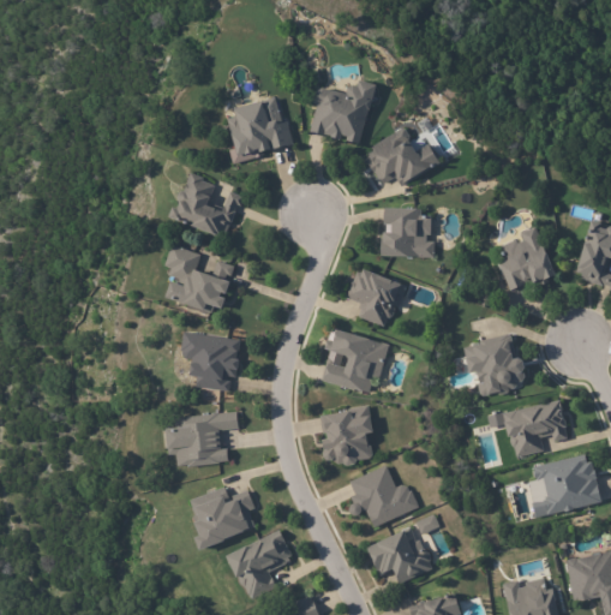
[(337,138),(325,135),(324,138),(307,133),(317,103),(312,102),(316,91),(323,88),(343,94),(345,89),(353,84),(358,85),(359,79),(377,84),(373,99),(372,99),(359,144),(345,139),(346,136),(341,135),(341,139),(337,138)]
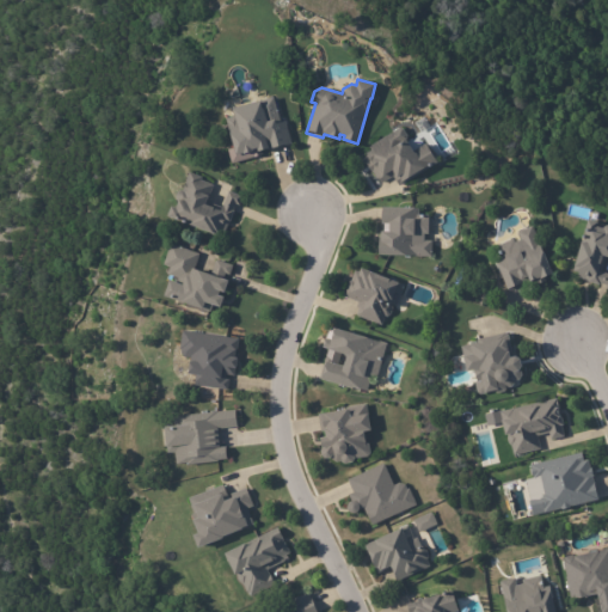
[(288,145),(283,146),(283,145),(269,148),(263,150),(264,154),(233,163),(229,148),(234,147),(227,122),(229,122),(228,117),(235,115),(234,109),(238,108),(238,106),(275,96),(282,122),(287,120),(293,142),(288,145)]
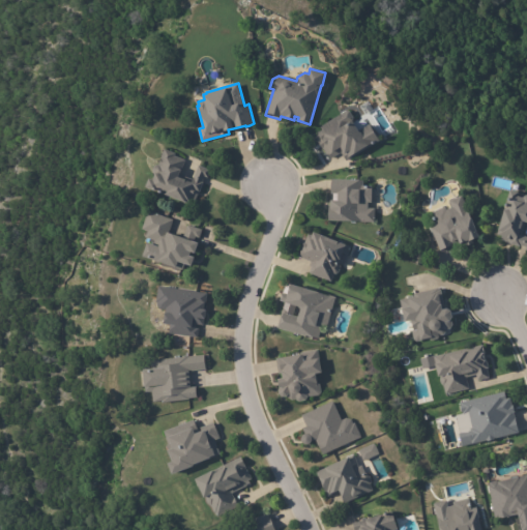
[(349,159),(346,160),(341,152),(330,158),(327,154),(326,155),(322,148),(317,141),(318,141),(315,137),(320,134),(320,133),(323,130),(321,126),(347,111),(353,121),(356,119),(361,128),(370,123),(379,140),(372,144),(373,145),(349,159)]
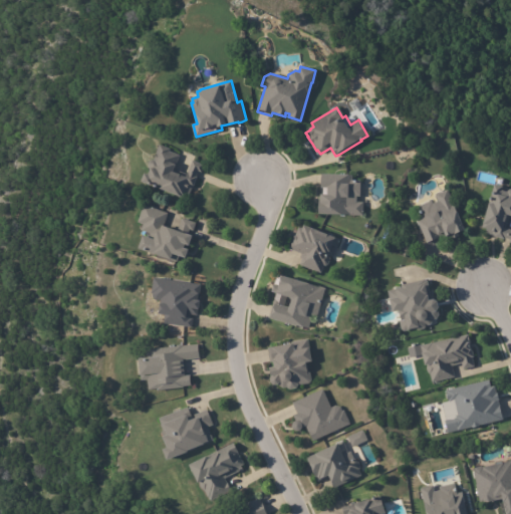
[(167,151),(166,153),(176,157),(173,165),(175,165),(172,173),(183,177),(189,162),(200,166),(197,174),(195,174),(193,179),(194,179),(190,188),(189,188),(186,196),(183,195),(181,199),(177,198),(177,196),(159,189),(159,188),(142,182),(145,173),(149,175),(150,173),(147,171),(146,168),(146,166),(148,163),(151,161),(156,147),(167,151)]
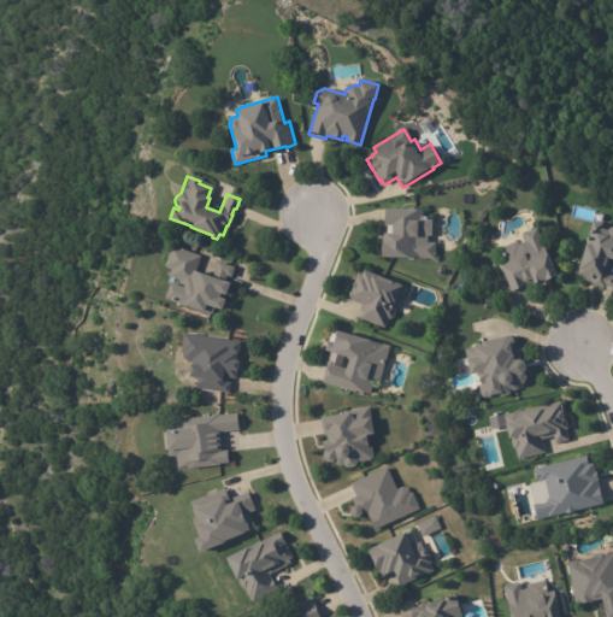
[(382,246),(382,231),(392,231),(392,225),(382,225),(383,209),(418,209),(418,216),(429,216),(428,235),(424,235),(423,242),(431,242),(430,259),(408,258),(408,257),(381,256),(382,246)]
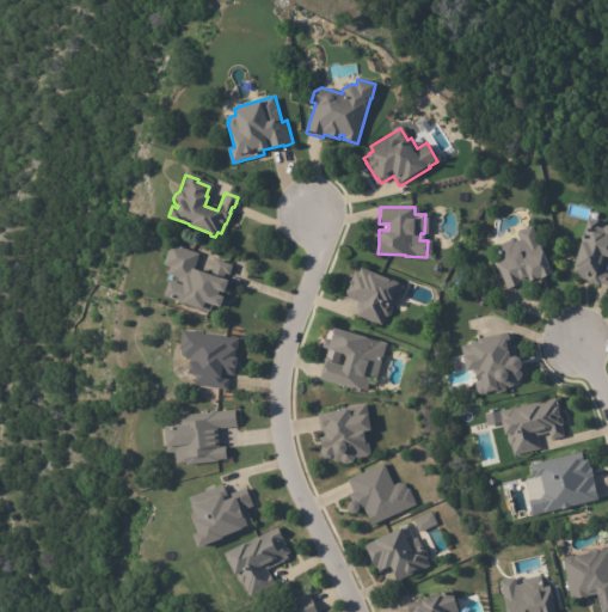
[(588,219),(596,221),(595,227),(599,228),(605,225),(607,225),(607,257),(607,256),(602,255),(597,271),(599,271),(599,273),(607,275),(607,291),(601,289),(602,285),(595,283),(595,285),(584,281),(584,280),(572,276),(573,273),(576,274),(576,271),(570,270),(571,264),(573,265),(582,239),(579,239),(582,232),(581,232),(584,220),(585,220),(585,218),(588,219)]
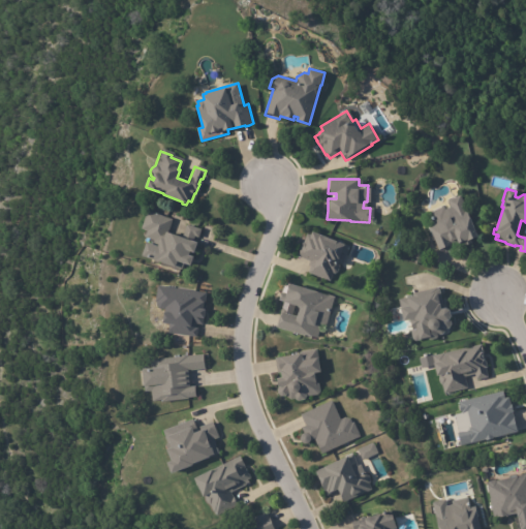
[(469,244),(464,246),(464,245),(459,247),(458,244),(461,243),(459,239),(457,240),(458,242),(451,245),(452,246),(438,251),(427,224),(432,222),(428,213),(443,207),(444,210),(450,208),(446,201),(460,195),(469,219),(472,217),(481,237),(469,241),(470,244),(469,244)]
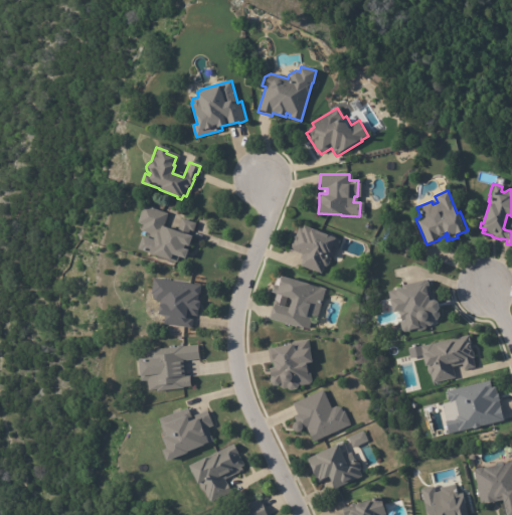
[(167,214),(163,225),(177,230),(180,220),(195,225),(191,235),(194,235),(191,245),(186,243),(184,248),(189,249),(186,258),(178,255),(175,263),(168,261),(169,260),(139,248),(144,235),(147,236),(148,234),(140,232),(142,225),(137,223),(143,206),(167,214)]
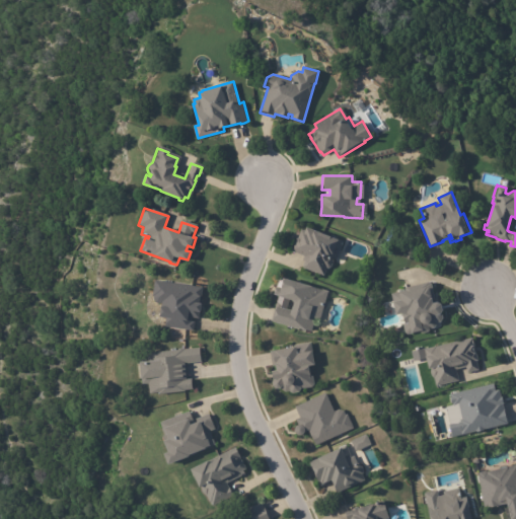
[(303,268),(301,267),(304,261),(302,260),(304,255),(290,250),(294,242),(296,243),(301,229),(305,231),(307,227),(315,231),(316,230),(341,240),(341,241),(343,242),(336,261),(333,260),(328,270),(326,268),(323,276),(303,268)]
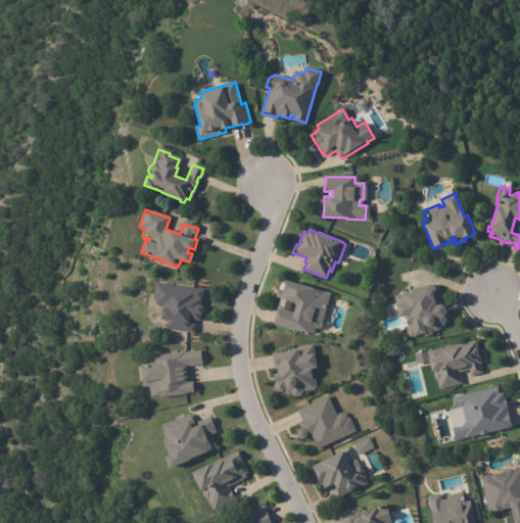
[(274,324),(273,323),(277,311),(278,311),(282,297),(279,297),(282,289),(280,288),(283,279),(290,281),(291,280),(317,288),(316,289),(331,293),(322,322),(318,321),(314,334),(302,331),(302,332),(274,324)]
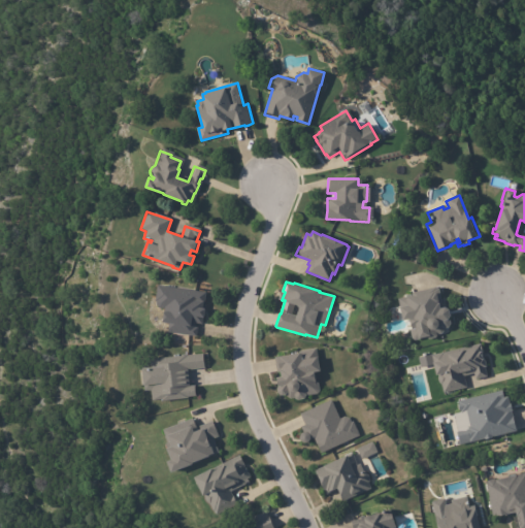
[(205,317),(203,316),(202,323),(195,322),(194,327),(197,327),(196,336),(168,331),(169,323),(165,322),(166,312),(163,312),(163,310),(162,307),(160,307),(156,303),(157,300),(155,300),(157,285),(205,292),(203,307),(207,308),(205,317)]
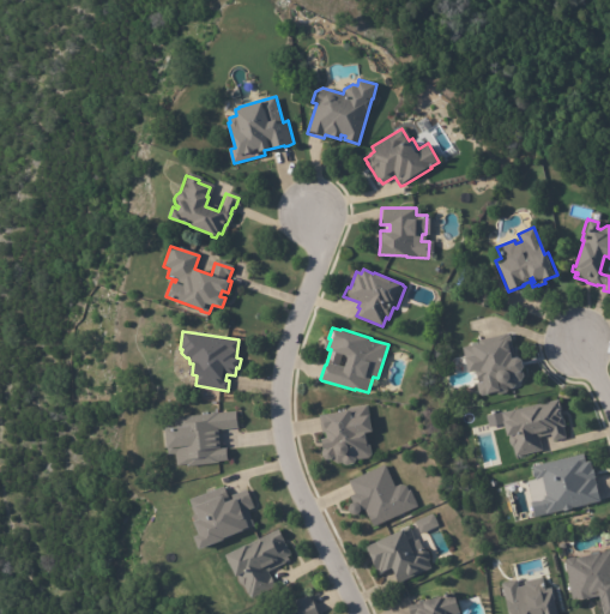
[(508,333),(508,336),(511,335),(512,339),(513,339),(515,351),(514,351),(517,357),(521,357),(525,360),(526,367),(524,372),(525,377),(521,380),(515,383),(513,387),(511,389),(507,389),(506,393),(499,395),(496,393),(496,392),(479,396),(476,393),(475,385),(476,383),(478,383),(476,372),(471,373),(467,357),(465,357),(463,348),(479,343),(478,341),(508,333)]
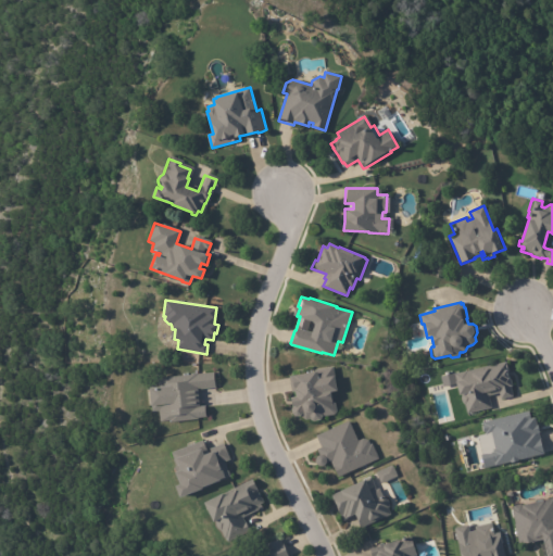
[(508,373),(511,379),(510,379),(512,387),(510,387),(512,397),(501,400),(500,393),(488,396),(490,409),(466,415),(464,405),(462,403),(461,401),(461,397),(462,395),(460,395),(455,375),(506,363),(508,373)]
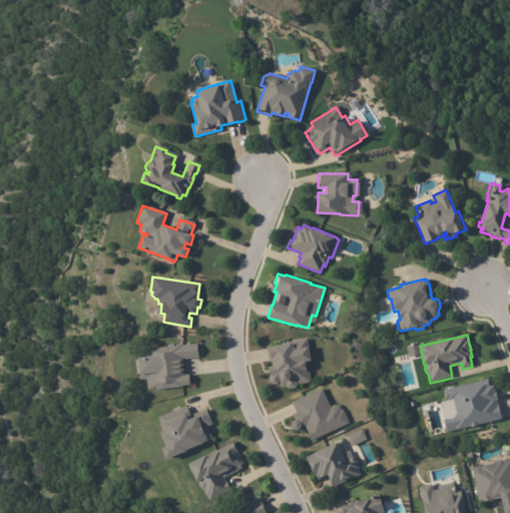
[(310,360),(304,362),(307,382),(295,385),(295,386),(294,386),(293,388),(286,389),(285,387),(284,386),(278,388),(274,384),(272,385),(269,381),(268,378),(270,375),(271,375),(270,373),(269,373),(268,368),(270,368),(269,367),(274,366),(273,361),(267,362),(265,348),(274,346),(274,347),(286,345),(285,343),(304,339),(305,348),(308,347),(310,360)]
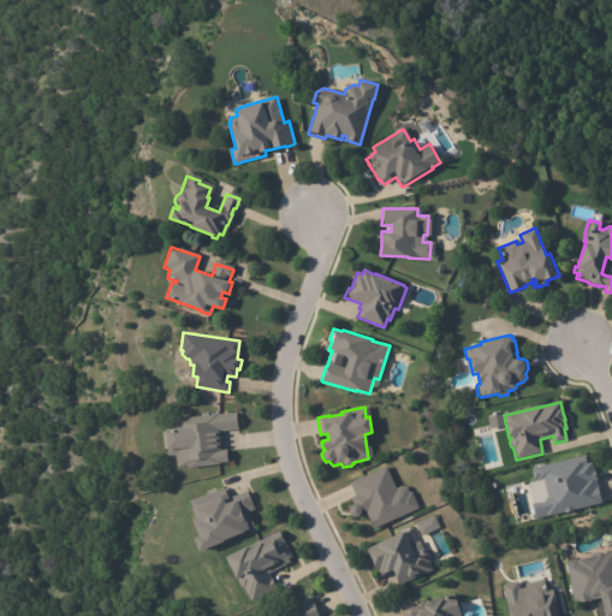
[(236,430),(219,431),(221,450),(227,450),(229,462),(219,463),(219,465),(189,467),(189,466),(178,467),(177,454),(170,455),(168,449),(171,448),(168,430),(173,428),(172,419),(235,413),(237,430),(236,430)]
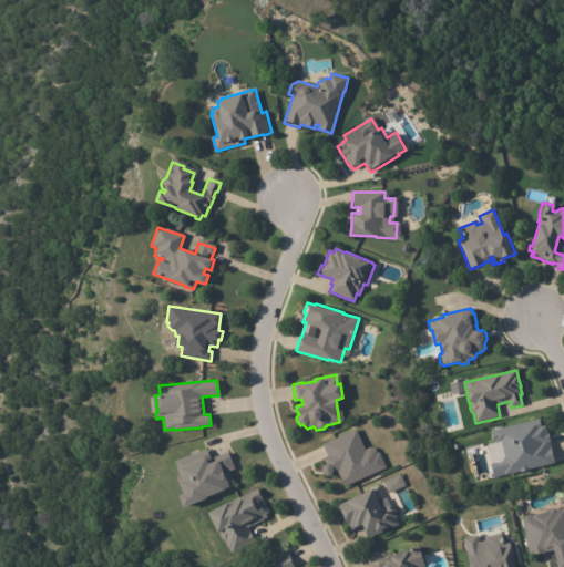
[(549,444),(553,463),(527,470),(527,471),(519,473),(519,472),(503,475),(499,459),(501,457),(498,444),(494,445),(491,432),(540,420),(542,428),(545,426),(547,435),(549,434),(551,442),(549,443),(549,444)]
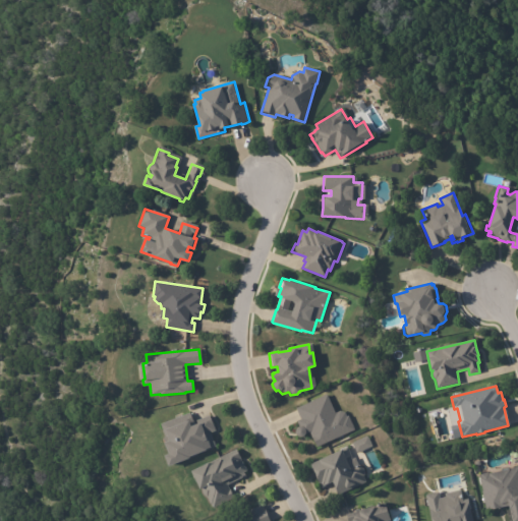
[(333,413),(338,411),(342,413),(344,417),(346,416),(352,430),(315,448),(308,432),(306,433),(305,436),(303,437),(299,437),(298,436),(297,433),(297,432),(297,429),(298,428),(300,427),(297,421),(300,419),(295,409),(325,395),(333,413)]
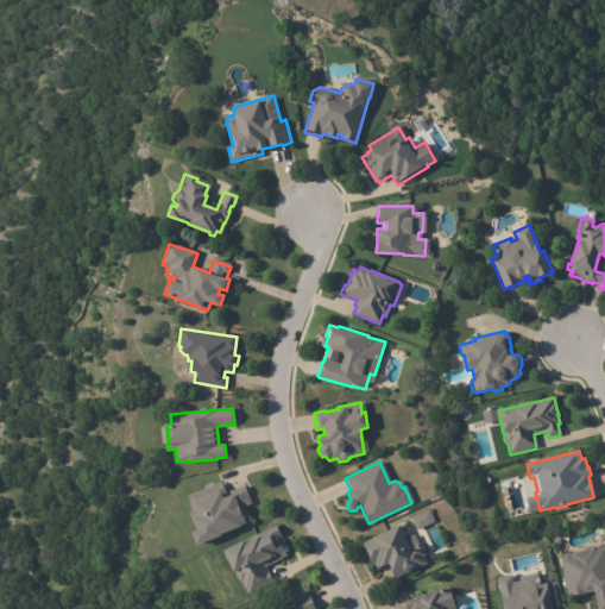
[(219,484),(224,494),(240,488),(247,506),(241,508),(249,525),(240,527),(241,528),(221,537),(221,538),(199,547),(194,534),(197,532),(187,504),(188,504),(186,497),(219,484)]
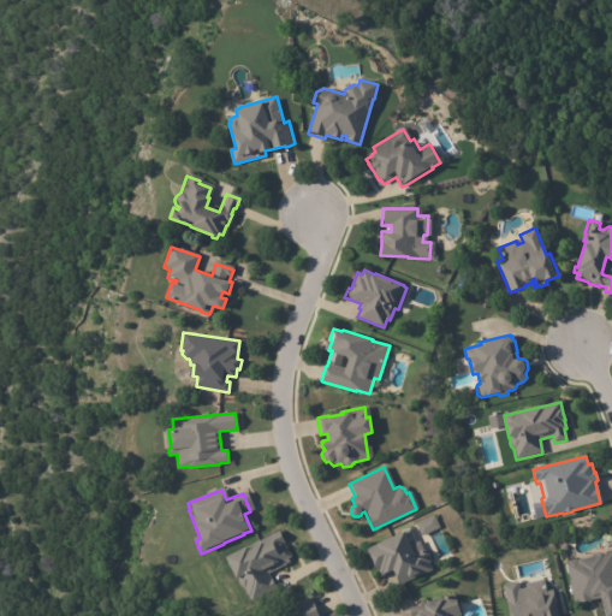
[(398,585),(397,581),(400,580),(396,570),(390,573),(390,572),(380,576),(375,567),(379,564),(373,554),(370,555),(367,549),(408,529),(415,542),(417,540),(423,554),(425,554),(427,556),(428,558),(428,562),(427,563),(429,570),(398,585)]
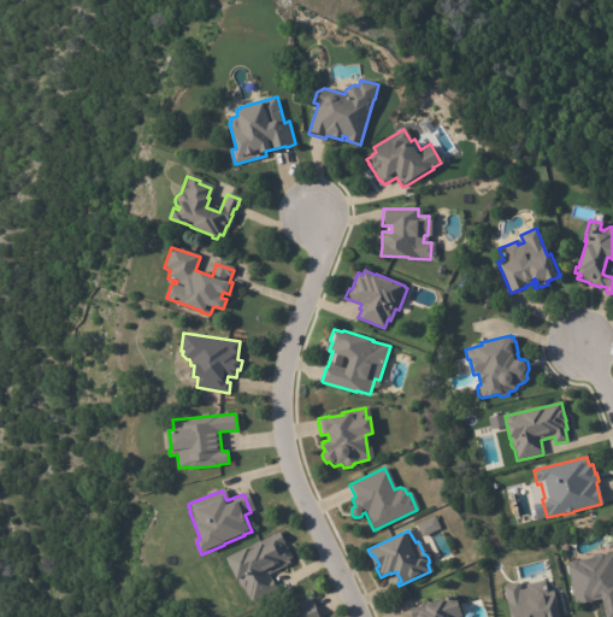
[(280,546),(281,550),(283,548),(288,558),(283,559),(286,564),(264,575),(271,591),(248,601),(247,598),(246,599),(241,589),(237,588),(236,583),(235,580),(225,559),(243,550),(243,548),(276,533),(281,544),(278,545),(280,546)]
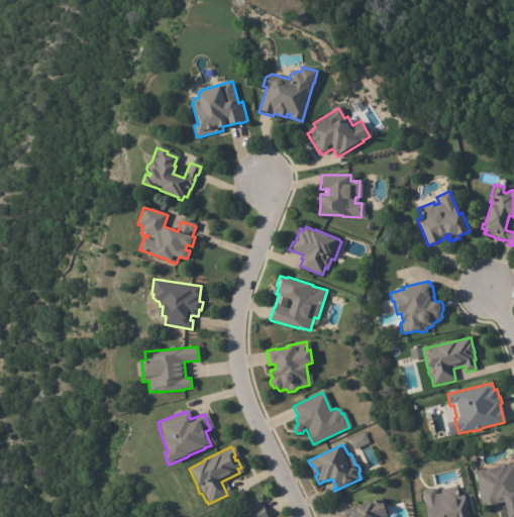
[(513,464),(513,469),(513,516),(511,516),(511,515),(510,515),(506,501),(486,506),(485,505),(481,506),(476,488),(477,487),(473,473),(474,472),(475,471),(481,469),(483,471),(512,462),(513,464)]
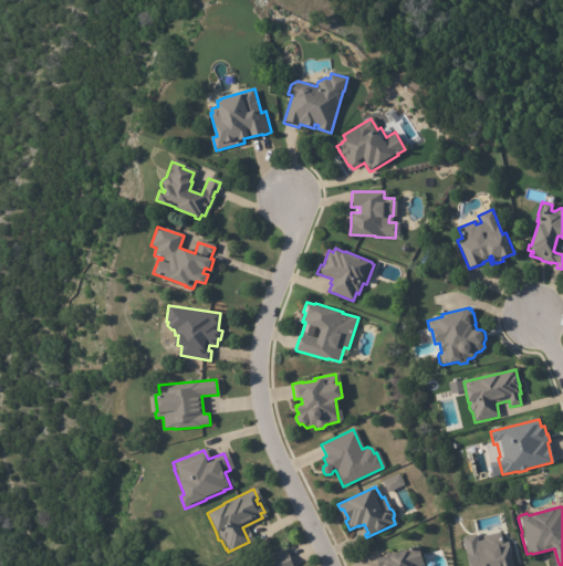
[(473,565),(471,556),(467,557),(462,538),(477,535),(478,542),(485,540),(483,536),(499,533),(500,538),(502,538),(503,544),(510,542),(515,565),(473,565)]
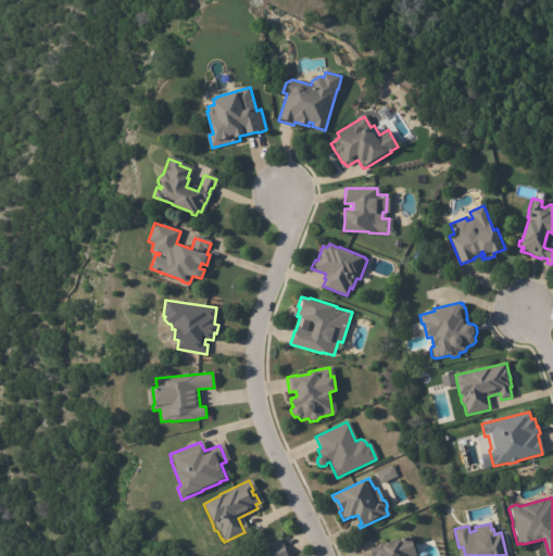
[(415,554),(415,555),(412,555),(372,555),(369,550),(410,538),(415,554)]
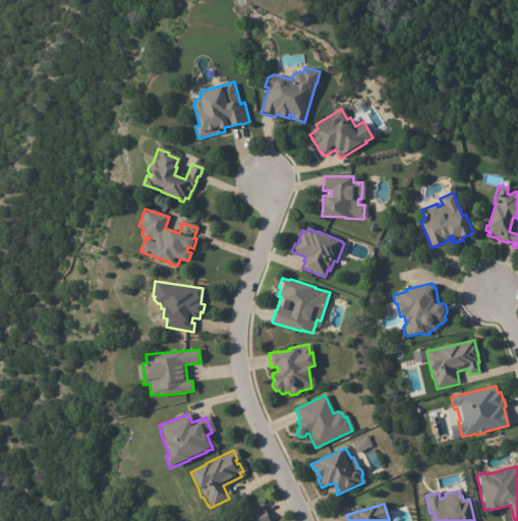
[(261,506),(264,513),(265,513),(269,520),(236,520),(250,515),(248,511),(261,506)]
